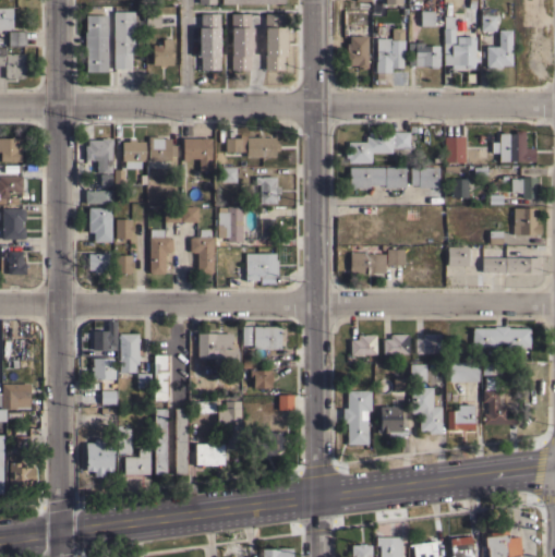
[(0,31),(0,8),(15,8),(15,31),(0,31)]
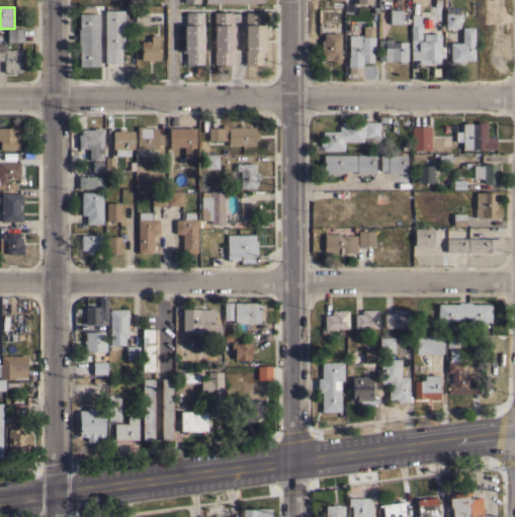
[(448,8),(462,8),(462,15),(464,15),(464,20),(462,20),(462,28),(448,28),(448,8)]
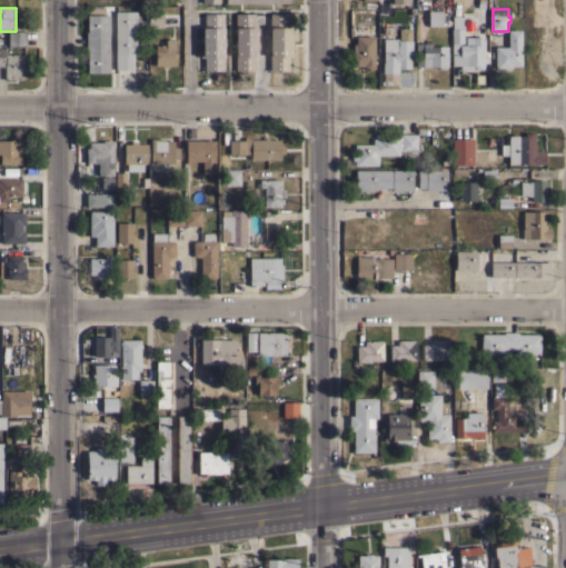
[(148,29),(164,28),(162,11),(148,12),(148,29)]
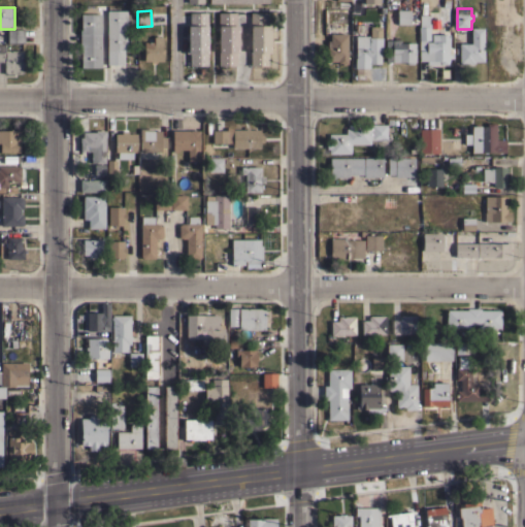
[(413,10),(413,25),(399,25),(400,10),(413,10)]
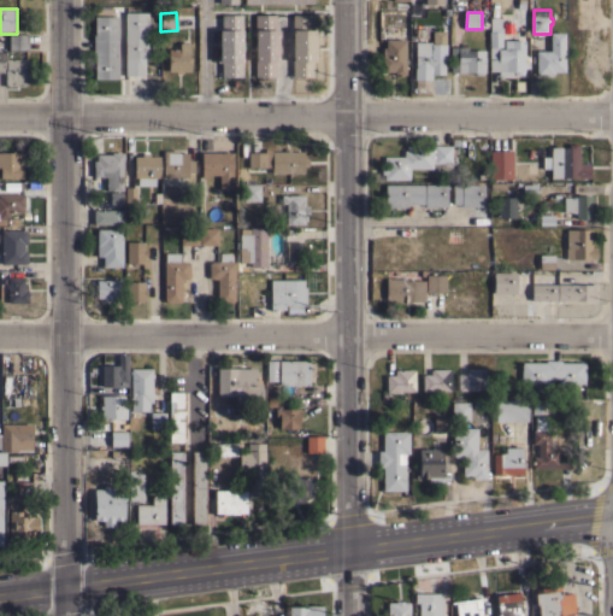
[(128,13),(151,13),(152,60),(148,60),(148,76),(128,77),(128,13)]
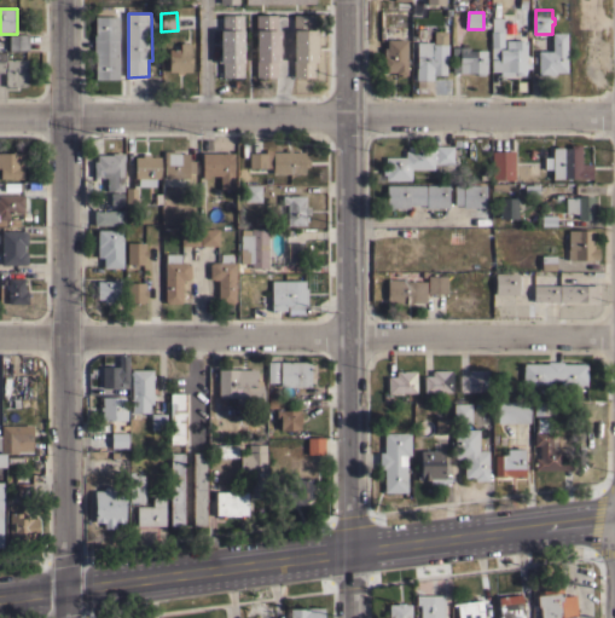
[(245,79),(225,79),(225,63),(220,63),(220,59),(222,59),(222,47),(220,47),(220,39),(222,39),(222,30),(225,30),(225,16),(245,16),(245,33),(245,61),(245,79)]
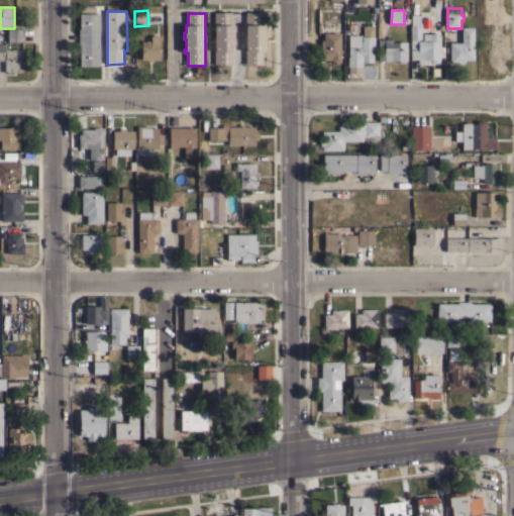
[(216,13),(233,13),(233,25),(237,25),(237,31),(235,31),(235,37),(237,37),(237,44),(235,44),(235,53),(233,53),(233,65),(216,66),(216,13)]
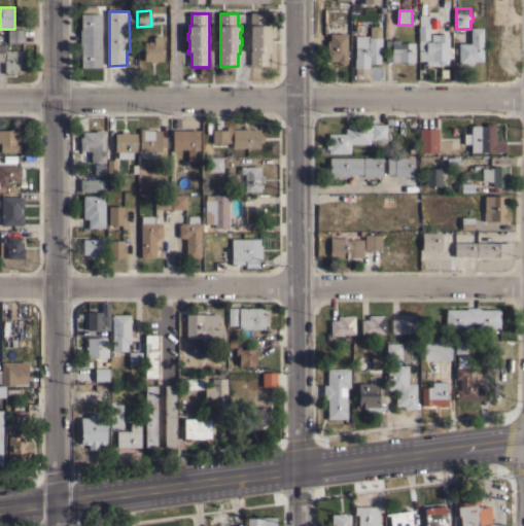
[(252,13),(270,13),(270,26),(274,26),(274,32),(272,32),(272,38),(274,38),(274,44),(272,44),(272,54),(270,54),(270,67),(252,67),(252,13)]
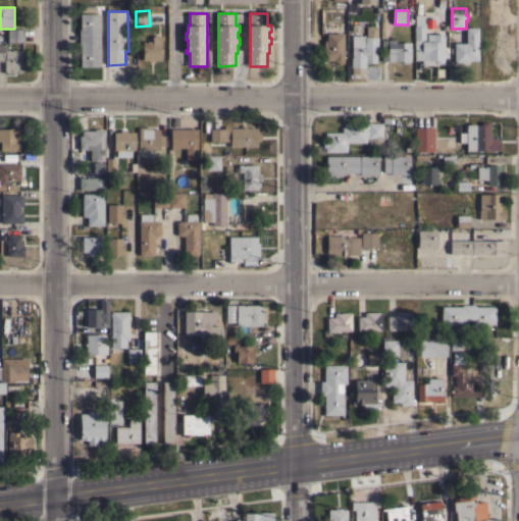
[(103,67),(83,67),(83,51),(82,51),(81,30),(83,30),(83,14),(102,14),(103,67)]
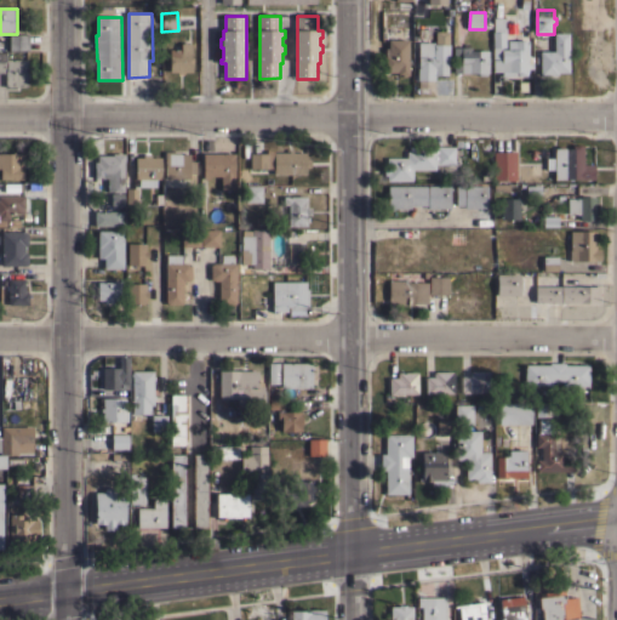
[(495,33),(496,33),(496,18),(507,18),(507,29),(508,29),(508,34),(507,34),(508,49),(496,49),(495,33)]
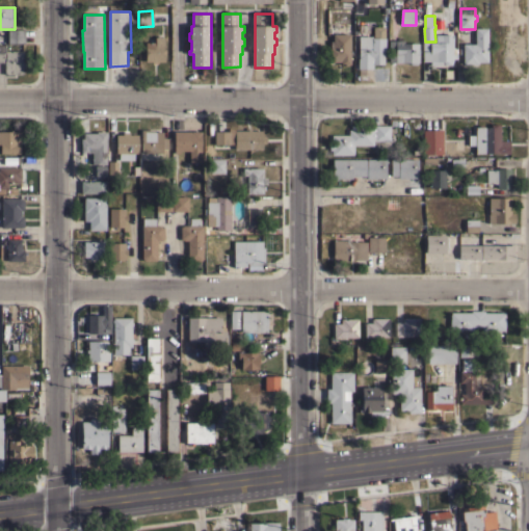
[(490,62),(480,62),(480,64),(466,64),(466,44),(477,44),(477,28),(490,28),(490,62)]
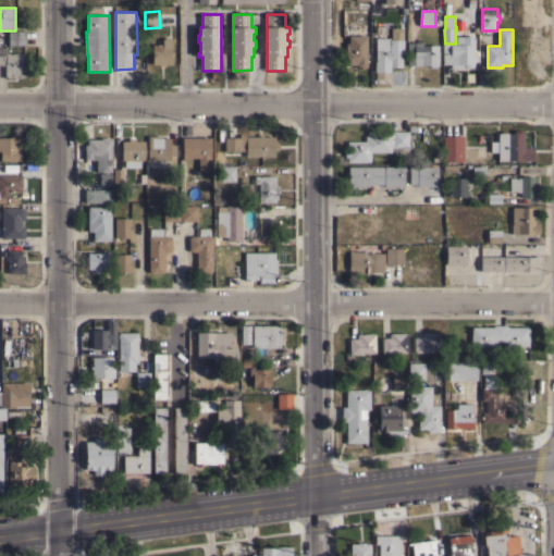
[(28,32),(28,46),(11,46),(11,32),(28,32)]
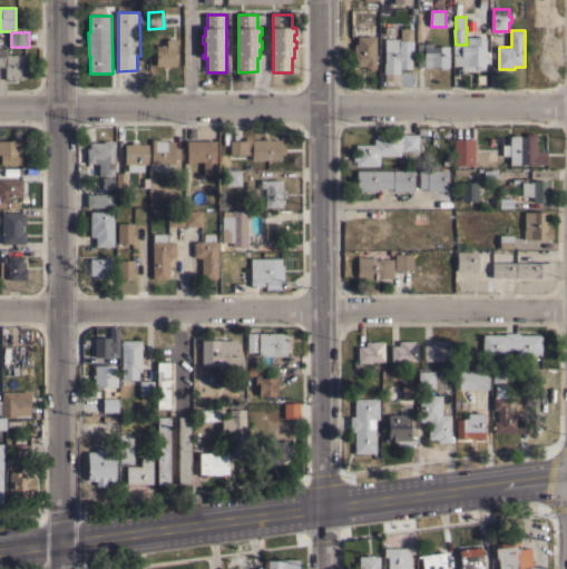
[(358,67),(358,65),(357,65),(357,45),(360,45),(360,37),(378,37),(378,70),(368,70),(368,67),(358,67)]
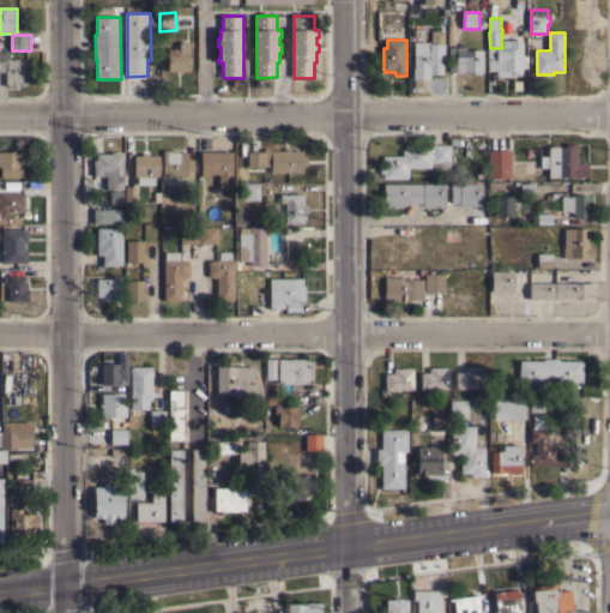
[(525,72),(523,72),(523,76),(513,76),(513,72),(489,72),(489,49),(505,49),(505,41),(525,41),(525,72)]
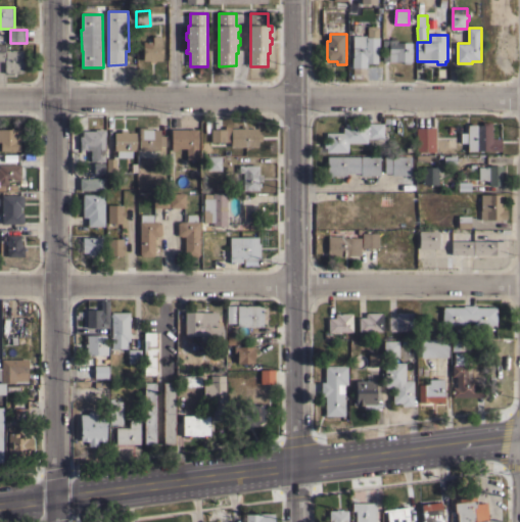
[(163,61),(157,61),(157,62),(151,62),(151,61),(145,61),(145,42),(154,42),(154,37),(156,37),(156,36),(159,36),(159,37),(163,37),(163,61)]
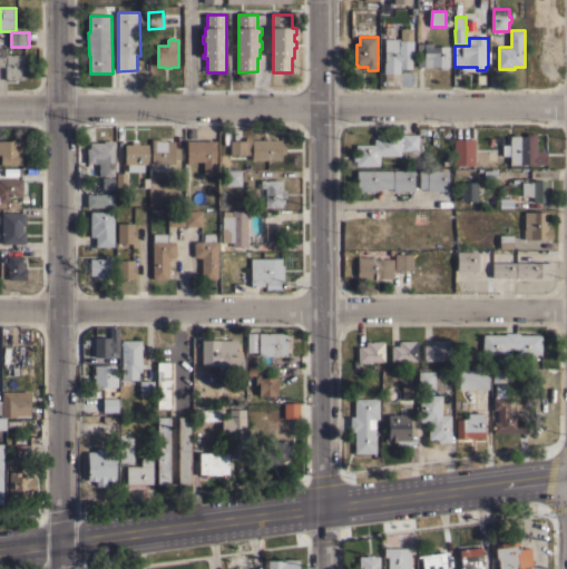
[(401,55),(413,55),(413,69),(401,69),(401,64),(399,64),(399,65),(396,65),(396,64),(387,64),(387,40),(391,40),(401,40),(401,55)]
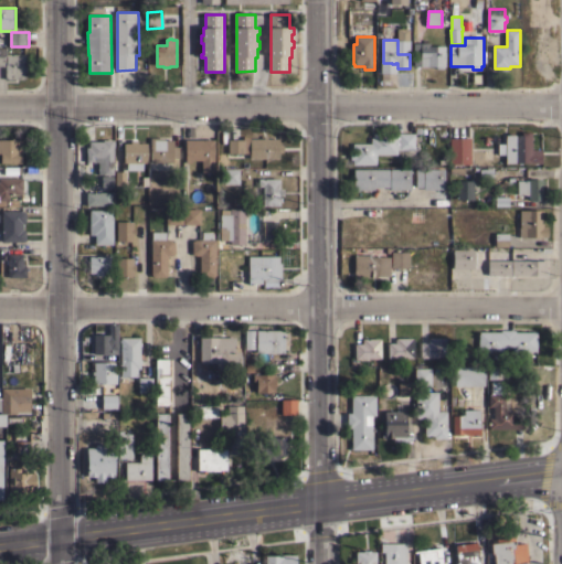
[(423,43),(432,44),(432,46),(447,46),(447,66),(446,66),(445,68),(438,70),(437,67),(422,67),(423,43)]
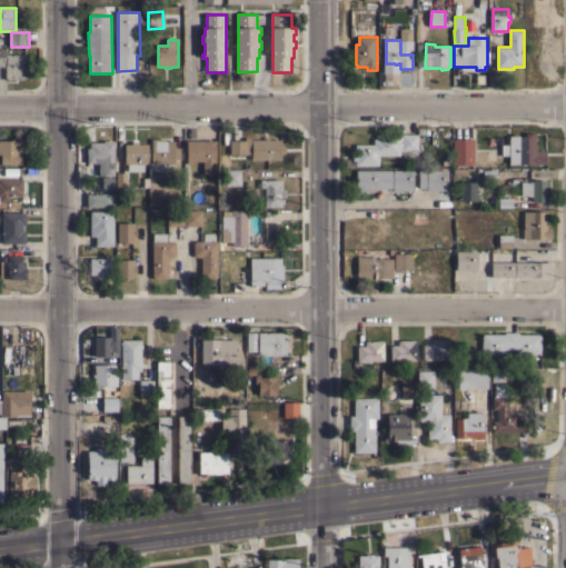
[(0,49),(8,49),(8,56),(27,56),(27,80),(8,80),(8,67),(0,67),(0,49)]
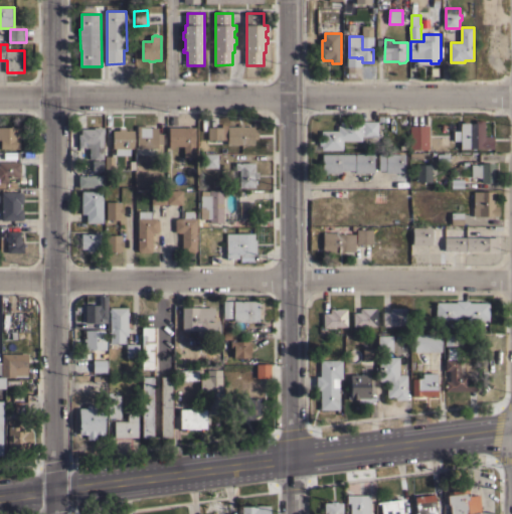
[(477,124),(477,121),(486,121),(486,137),(496,137),(495,149),(462,149),(462,141),(456,141),(456,131),(462,131),(463,124),(465,124),(466,122),(470,122),(471,124),(477,124)]
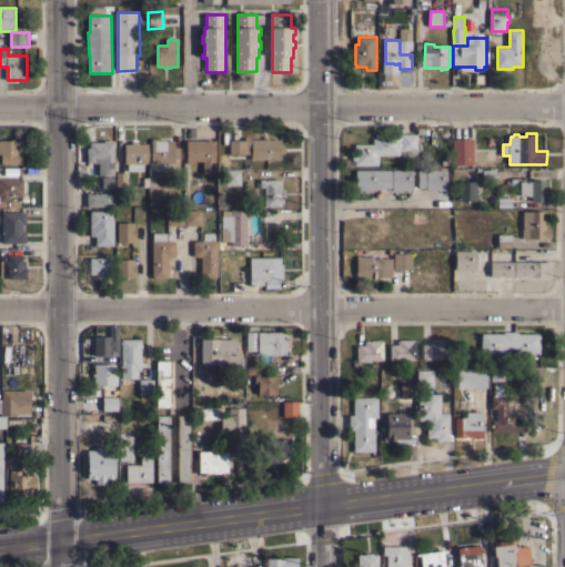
[(419,134),(419,137),(424,137),(424,142),(419,142),(419,151),(401,151),(401,155),(380,155),(380,166),(356,166),(356,161),(354,161),(354,153),(356,153),(356,144),(374,144),(374,140),(377,140),(377,134),(419,134)]
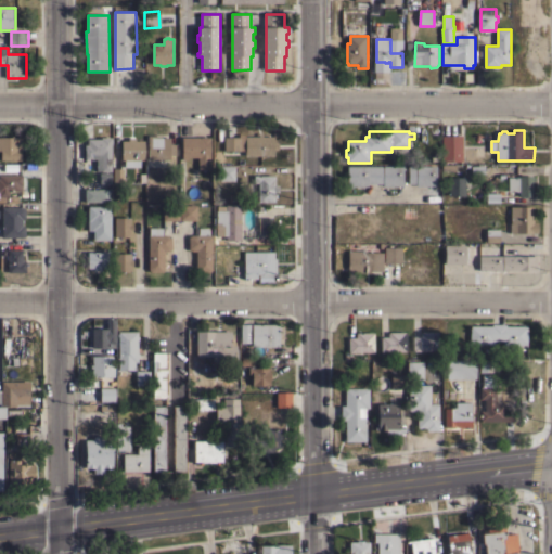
[(246,156),(246,151),(226,152),(226,138),(241,138),(240,136),(247,134),(247,137),(260,137),(260,134),(264,134),(264,137),(276,137),(276,142),(280,142),(280,150),(276,150),(276,156),(246,156)]
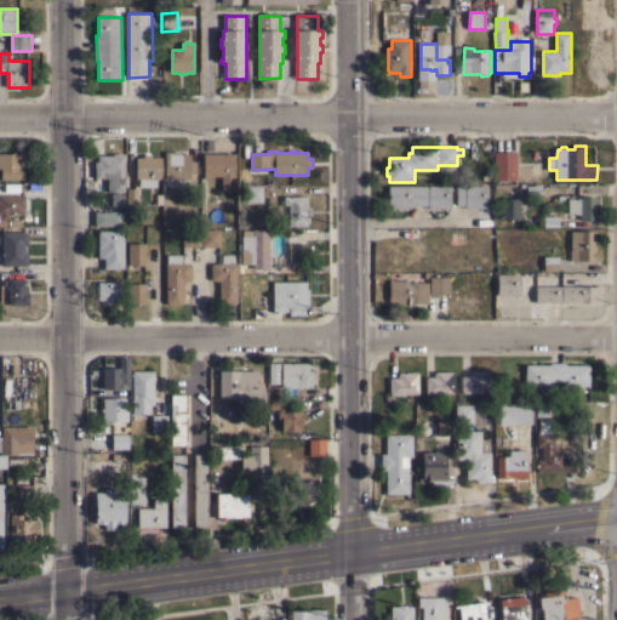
[(167,153),(182,152),(182,154),(193,154),(193,161),(199,161),(199,175),(193,175),(193,180),(167,180),(167,153)]
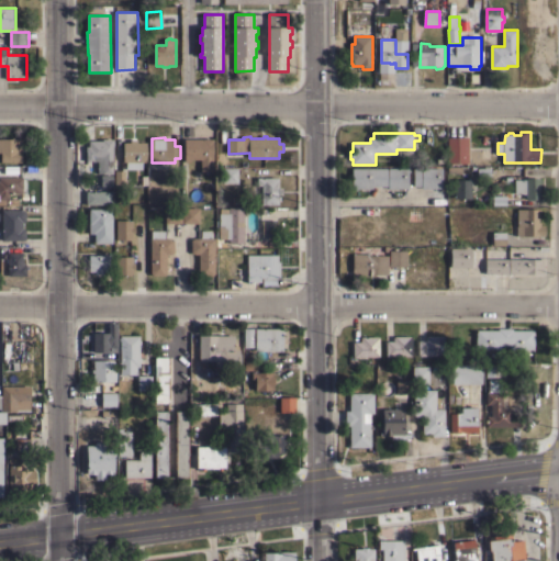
[(470,164),(450,164),(449,138),(470,137),(470,164)]
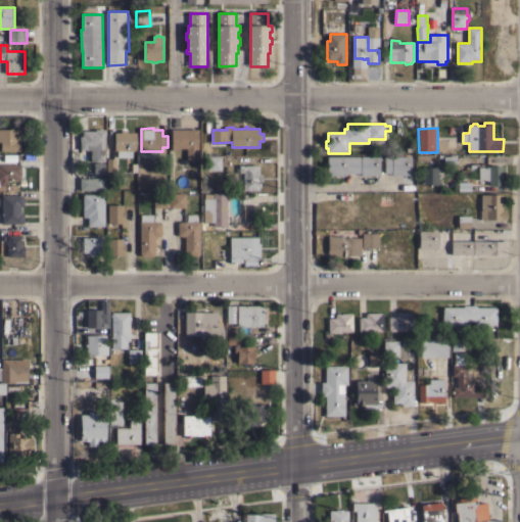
[(0,130),(22,130),(22,142),(21,142),(21,151),(2,151),(2,142),(0,142),(0,130)]
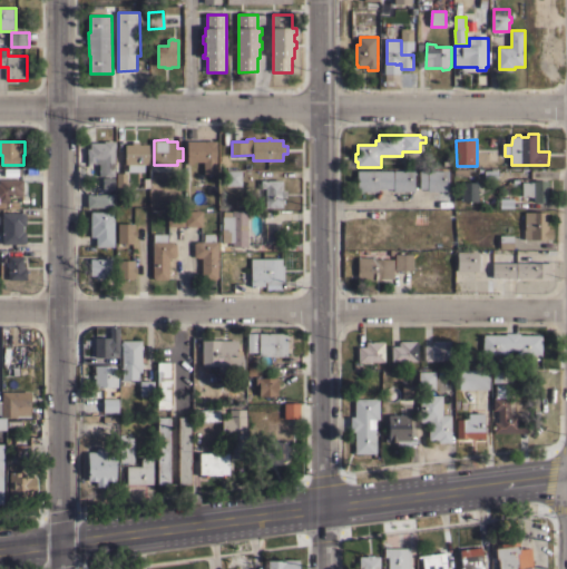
[(117,148),(116,148),(116,177),(101,177),(100,164),(89,164),(89,149),(91,149),(91,144),(106,144),(106,141),(117,141),(117,148)]
